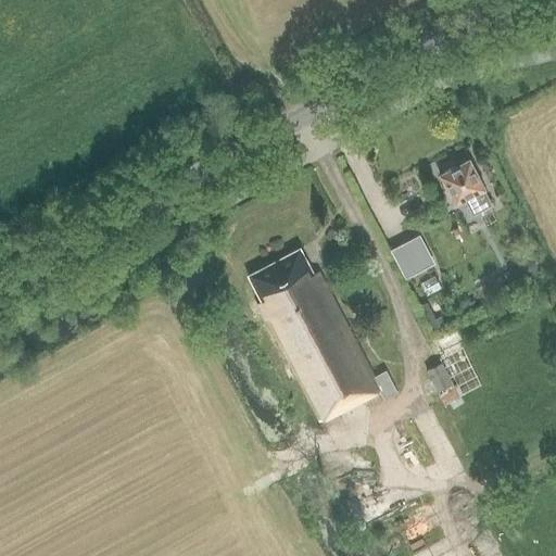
[(468,160),(454,167),(452,167),(449,168),(446,169),(444,171),(443,173),(440,175),(455,204),(470,196),(477,210),(489,204),(481,190),(483,189),(468,160)]
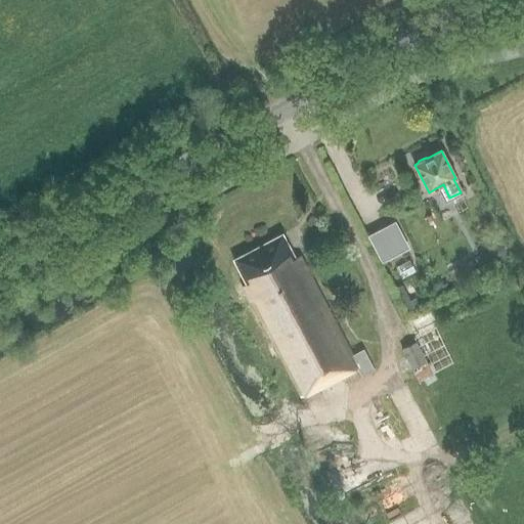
[(319,244),(333,237),(328,226),(314,233),(319,244)]
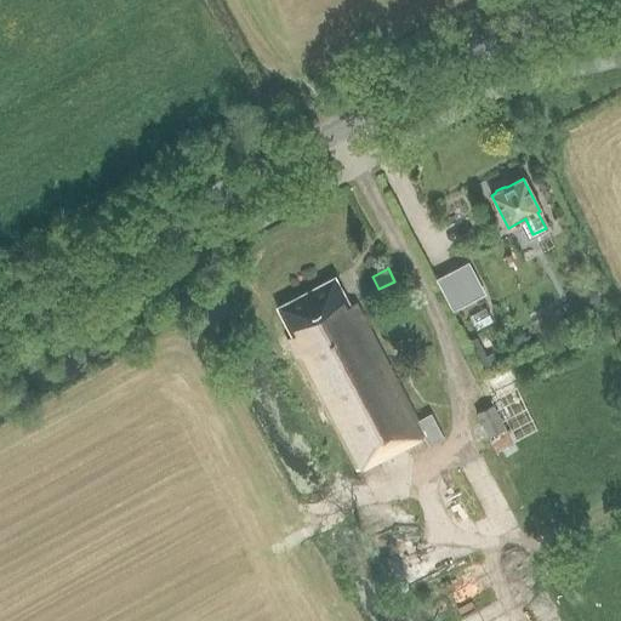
[(463,324),(493,308),(482,288),(467,295),(459,277),(443,284),(463,324)]
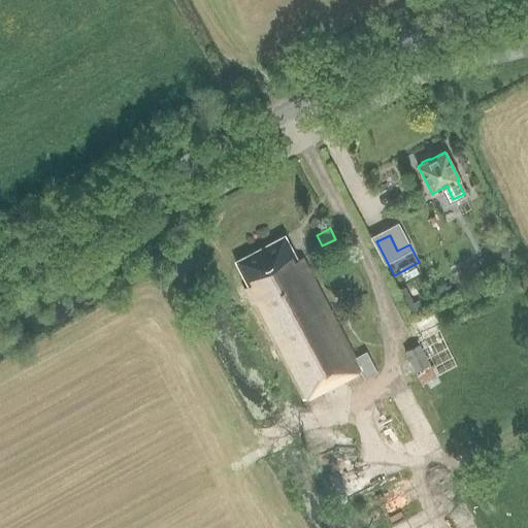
[(348,388),(376,372),(365,352),(354,358),(301,259),(297,261),(284,236),(234,262),(248,287),(243,289),(302,400),(342,378),(348,388)]
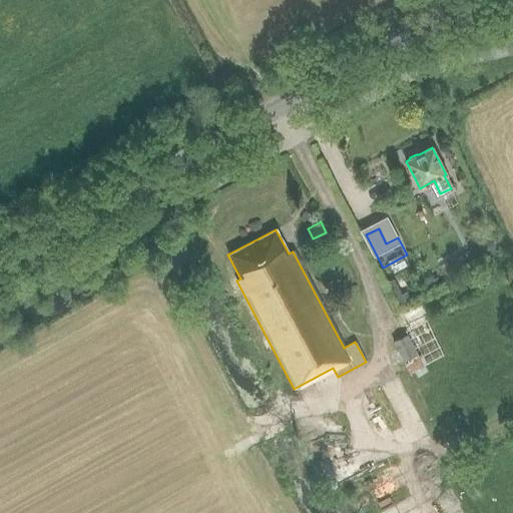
[(410,374),(444,356),(419,305),(397,316),(406,335),(394,341),(410,374)]
